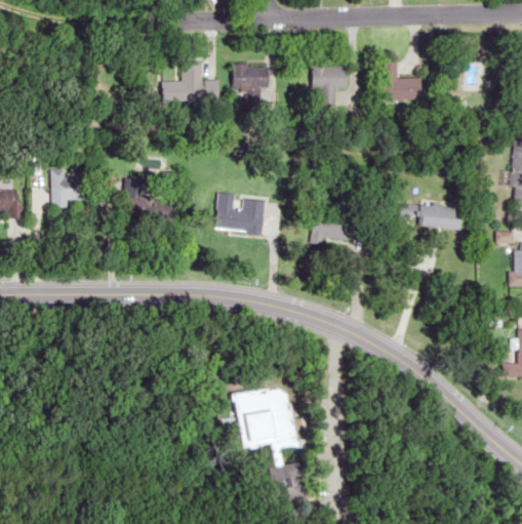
[(422,99),(420,78),(398,78),(398,58),(384,59),(384,70),(366,70),(367,101),(422,99)]
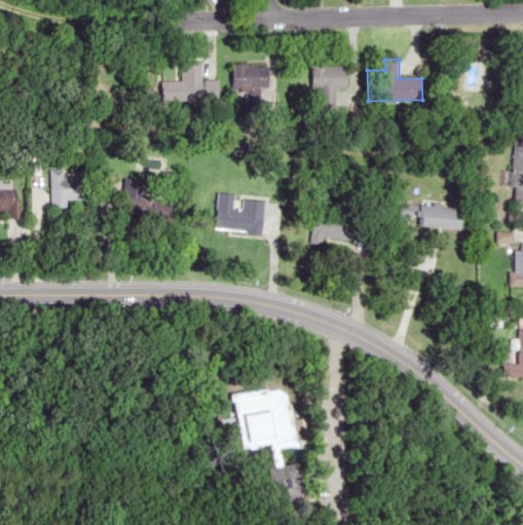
[(308,64),(308,89),(346,89),(346,64),(308,64)]
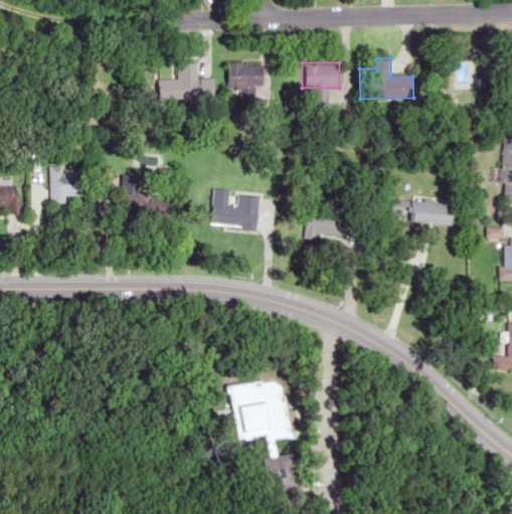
[(160,100),(199,100),(200,64),(179,64),(179,80),(161,80),(160,100)]
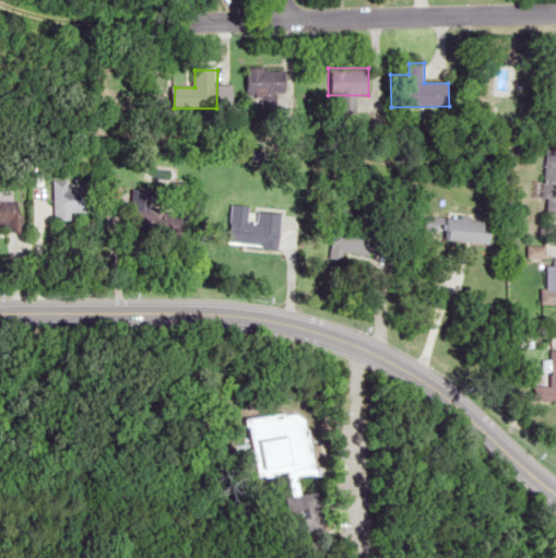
[(286,70),(248,70),(248,102),(286,102),(286,70)]
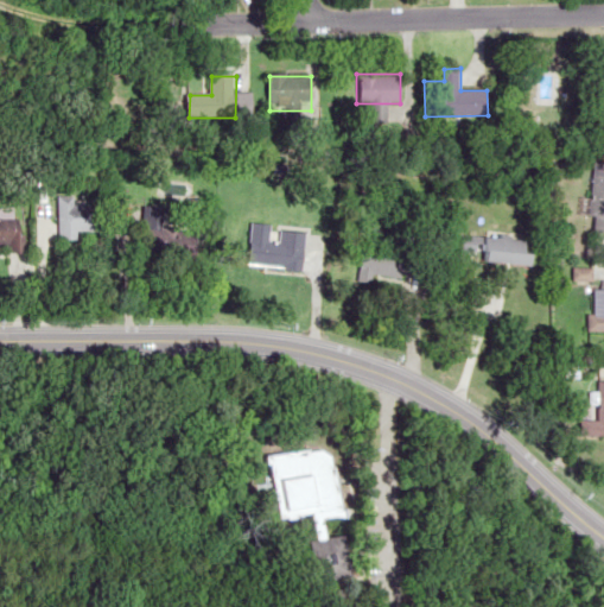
[(592,216),(597,216),(596,232),(603,232),(603,163),(595,163),(592,216)]
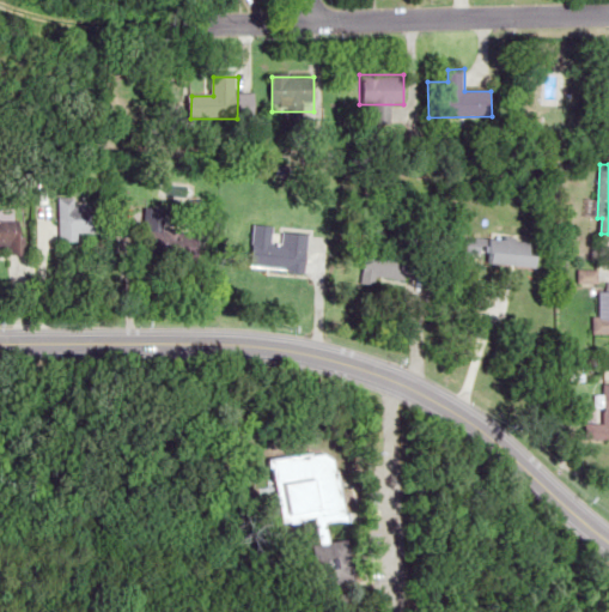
[(60,199),(60,242),(81,242),(81,235),(99,235),(99,206),(77,206),(77,199),(60,199)]
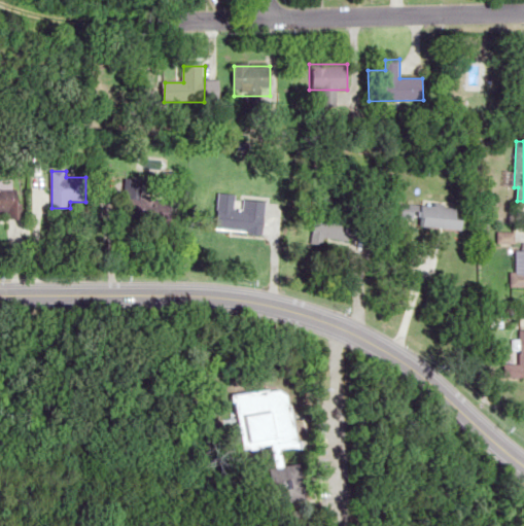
[(143,181),(129,178),(123,206),(150,212),(153,199),(140,196),(143,181)]
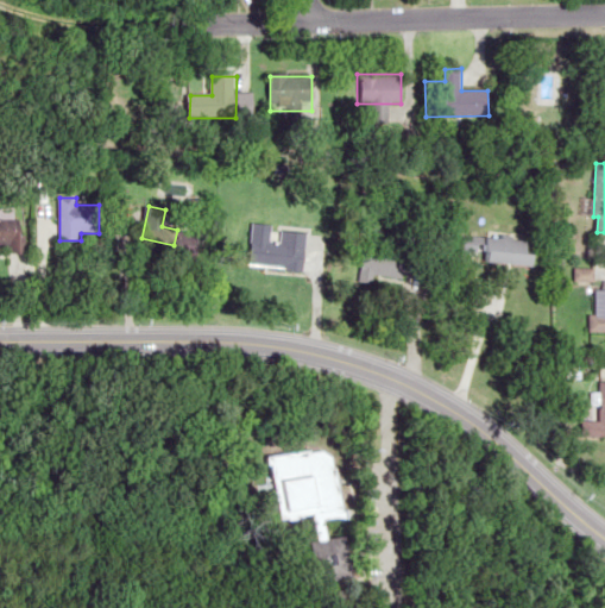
[(0,252),(23,254),(23,230),(0,229),(0,252)]
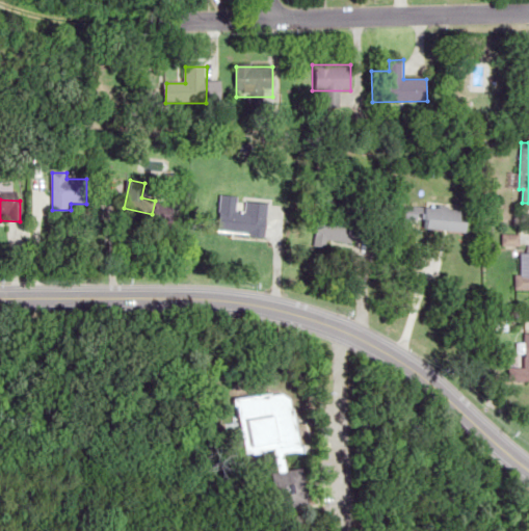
[(268,214),(250,213),(250,202),(221,200),(219,233),(267,236),(268,214)]
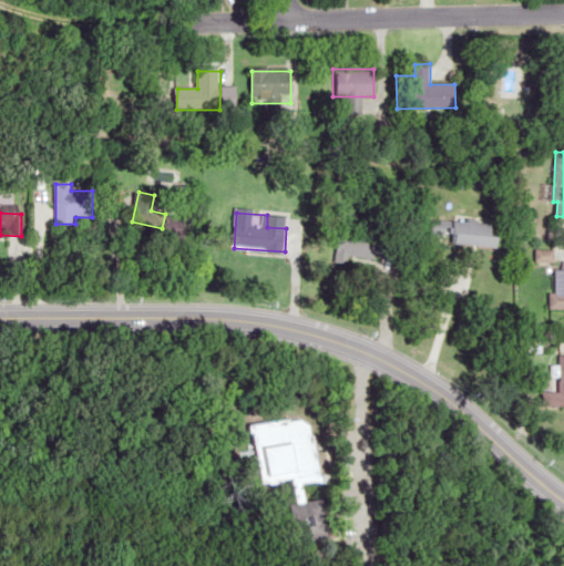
[(450,245),(500,247),(500,236),(493,236),(494,223),(426,220),(426,235),(451,236),(450,245)]
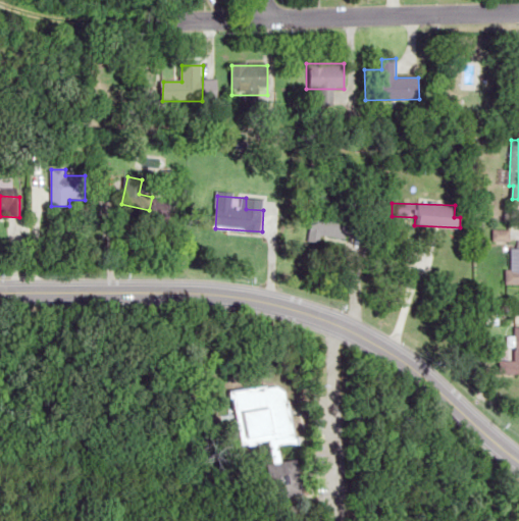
[(339,235),(365,235),(365,218),(339,218),(339,235)]
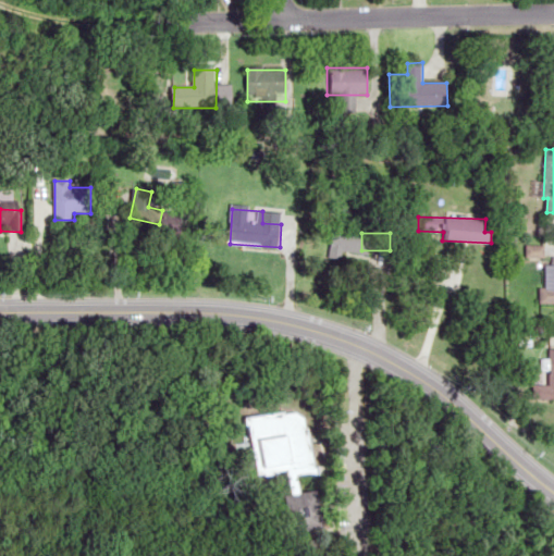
[(526,257),(544,257),(544,246),(526,246),(526,257)]
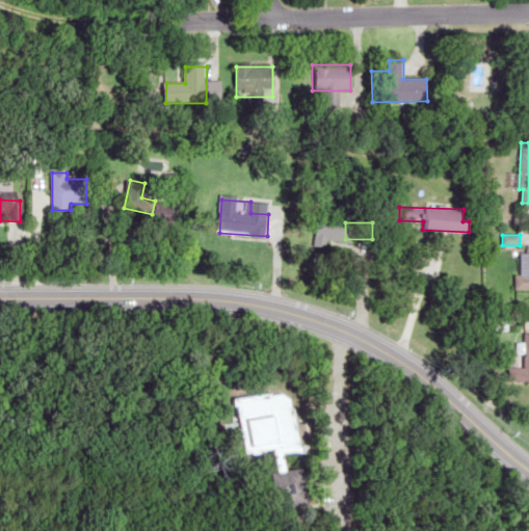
[(528,253),(519,253),(519,291),(528,291),(528,253)]
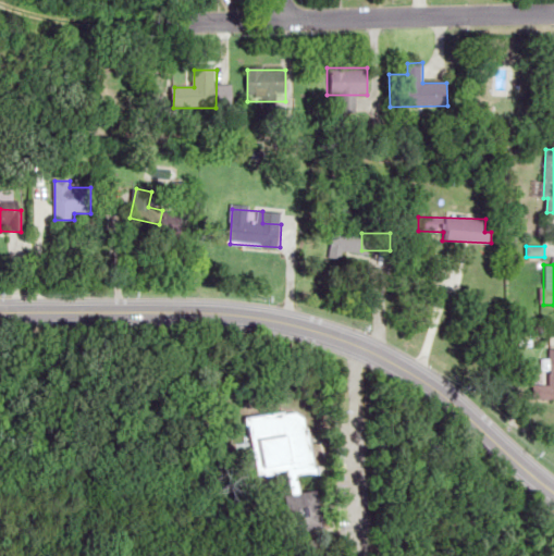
[(533,400),(553,399),(553,349),(550,350),(550,387),(533,386),(533,400)]
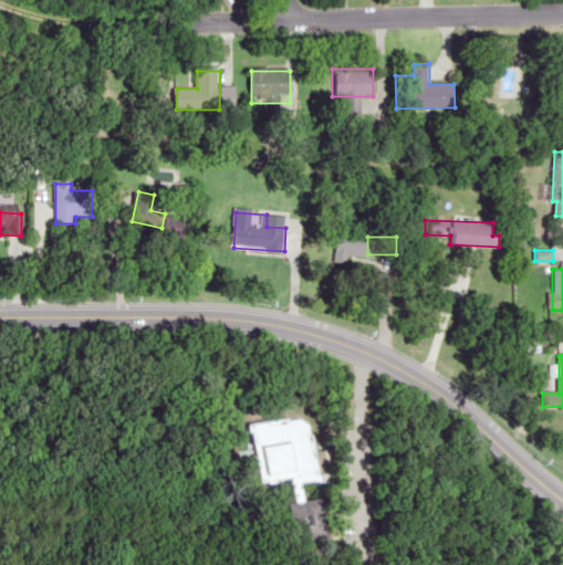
[(253,425),(262,485),(291,482),(298,526),(315,523),(312,498),(296,500),(294,484),(321,480),(313,417),(253,425)]
